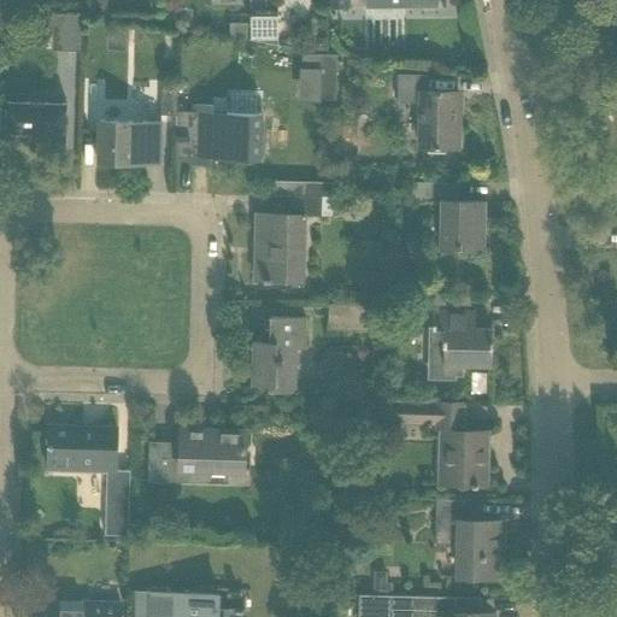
[(87,0),(87,16),(105,16),(104,0),(87,0)]
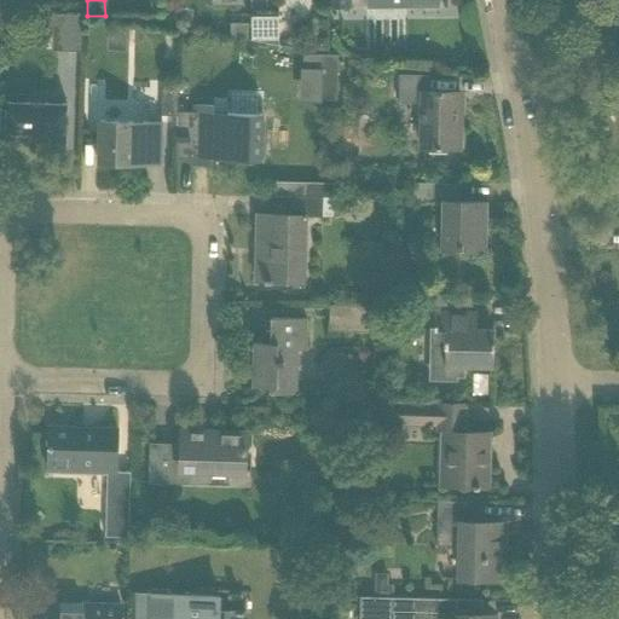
[(266,16),(266,0),(250,0),(252,39),(279,44),(279,16),(266,16)]
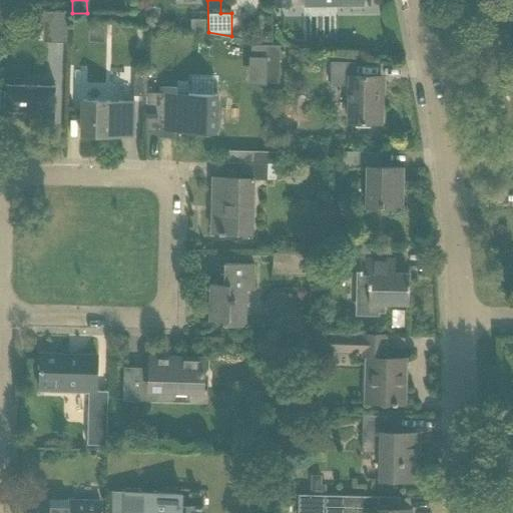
[(42,41),(67,42),(67,12),(43,11),(42,41)]
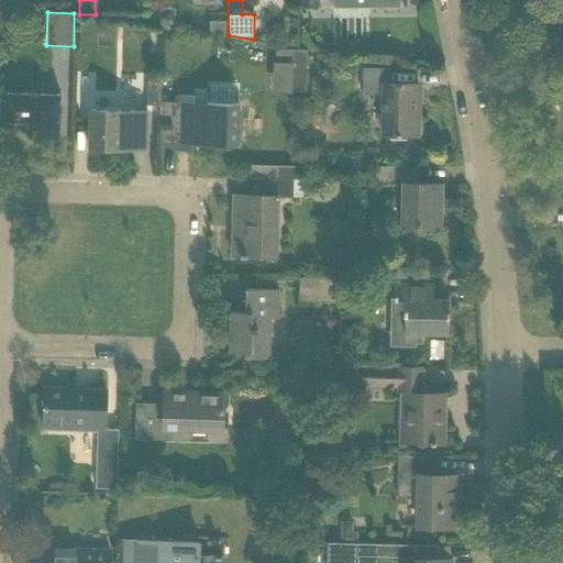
[(210,21),(210,33),(225,33),(225,21),(210,21)]
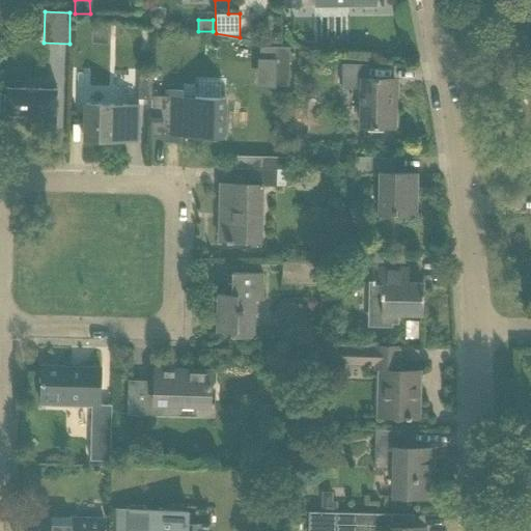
[(278,27),(269,27),(269,40),(278,40),(278,27)]
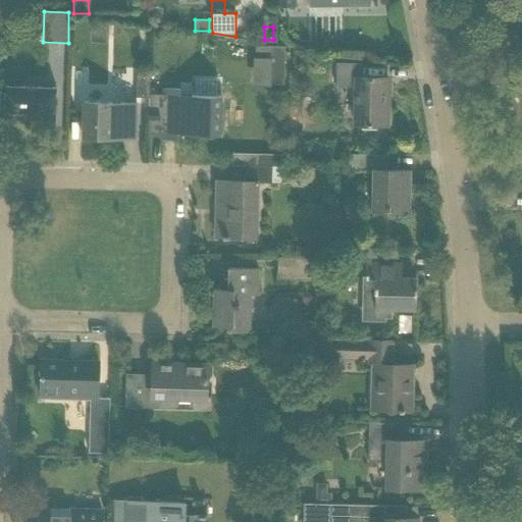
[(255,46),(254,56),(268,56),(267,85),(283,86),(284,46),(255,46)]
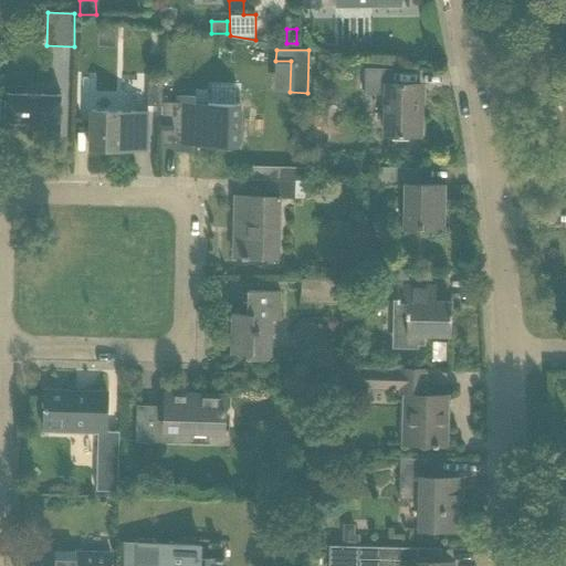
[(384,135),(398,136),(420,136),(420,112),(416,112),(417,85),(389,84),(390,67),(364,67),(364,94),(385,95),(384,135)]
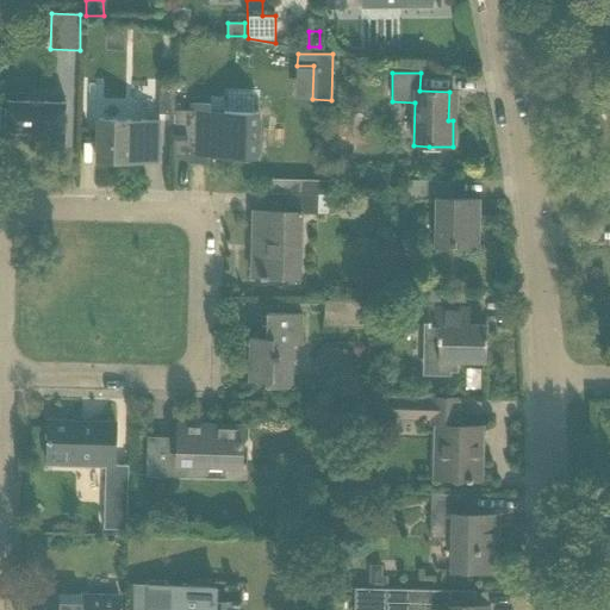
[(112,75),(112,100),(132,99),(132,75),(112,75)]
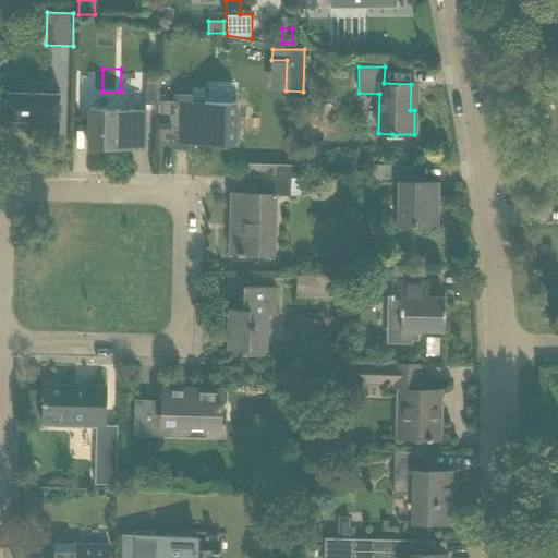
[(145,104),(158,105),(159,81),(145,80),(145,104)]
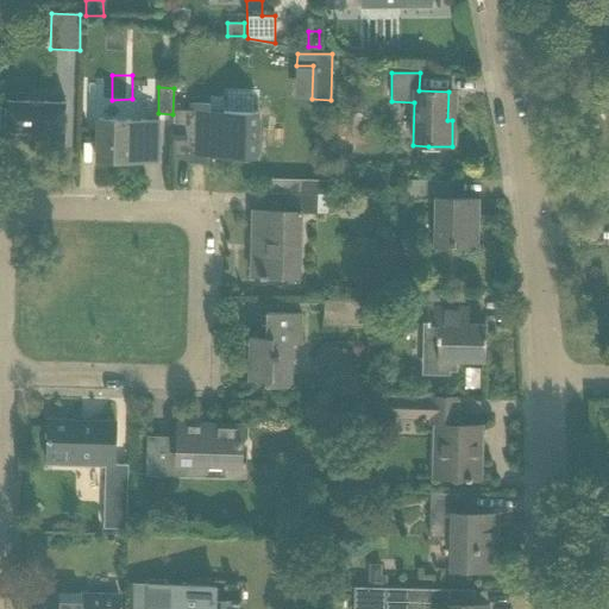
[(4,143),(7,144),(7,139),(45,140),(44,149),(64,149),(66,104),(6,101),(5,124),(4,124),(1,124),(0,124),(0,142),(2,143),(4,143)]
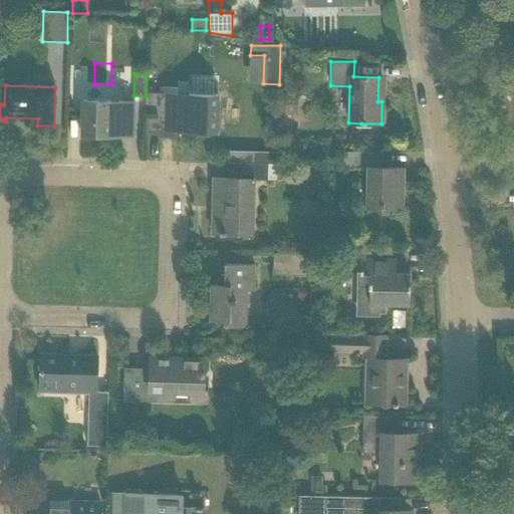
[(160,137),(175,138),(176,133),(216,134),(218,94),(178,93),(178,87),(162,87),(160,137)]
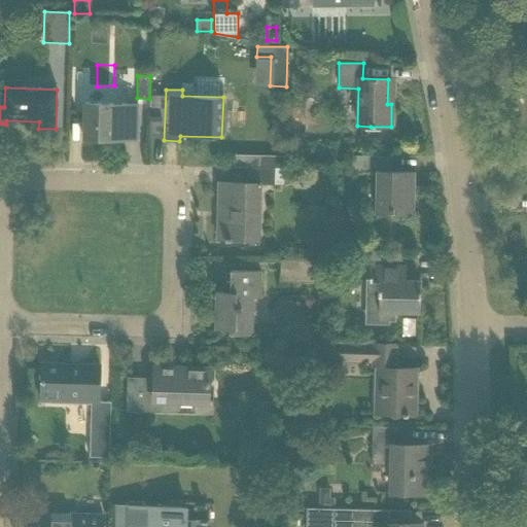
[(83,139),(137,140),(138,104),(84,102),(83,139)]
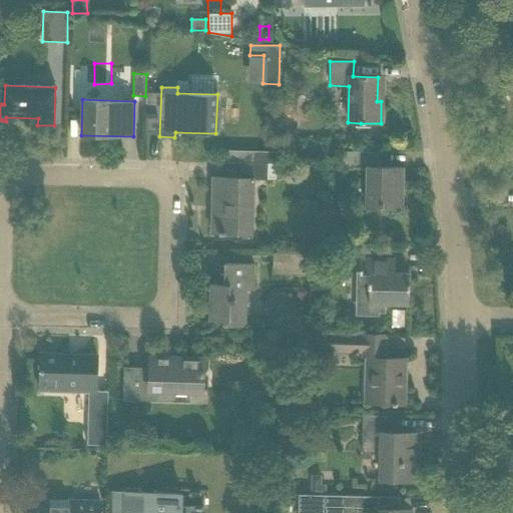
[(367,167),(366,207),(401,207),(402,167),(382,167),(382,152),(342,150),(342,167),(367,167)]
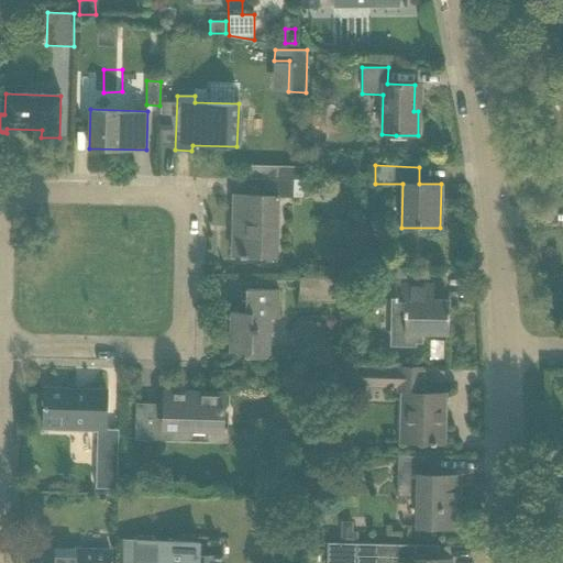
[(232,255),(254,255),(276,256),(277,196),(294,197),(294,179),(264,179),(264,196),(233,195),(232,255)]
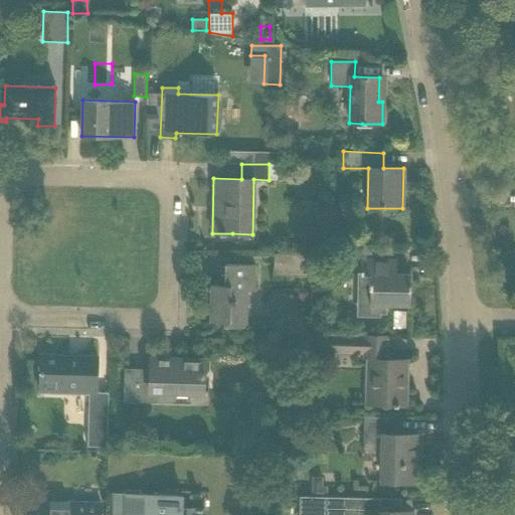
[(360,288),(359,314),(386,314),(386,305),(389,305),(409,305),(410,275),(395,275),(396,262),(396,260),(391,260),(392,248),(361,247),(361,259),(360,276),(370,276),(369,288),(360,288)]
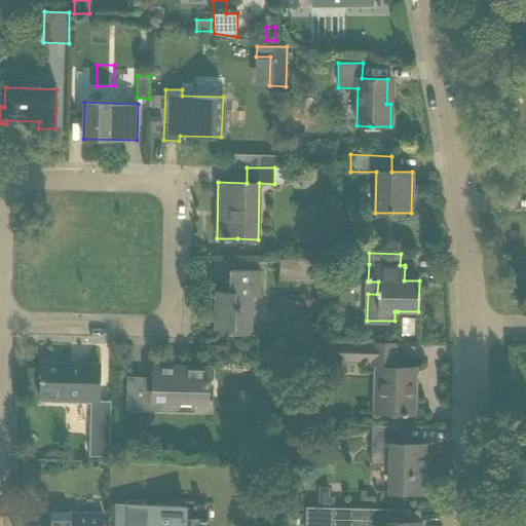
[(278,282),(317,283),(318,260),(278,259),(278,282)]
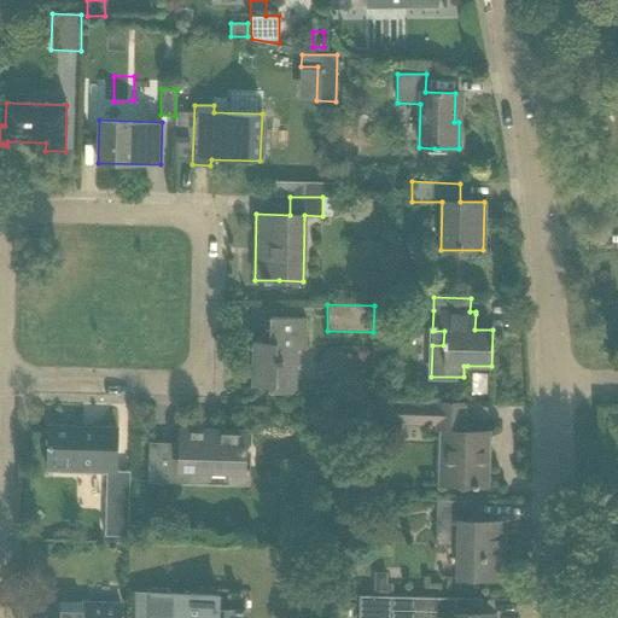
[(252,386),(270,386),(270,392),(297,392),(298,350),(305,350),(307,318),(269,318),(269,343),(252,342),(252,386)]
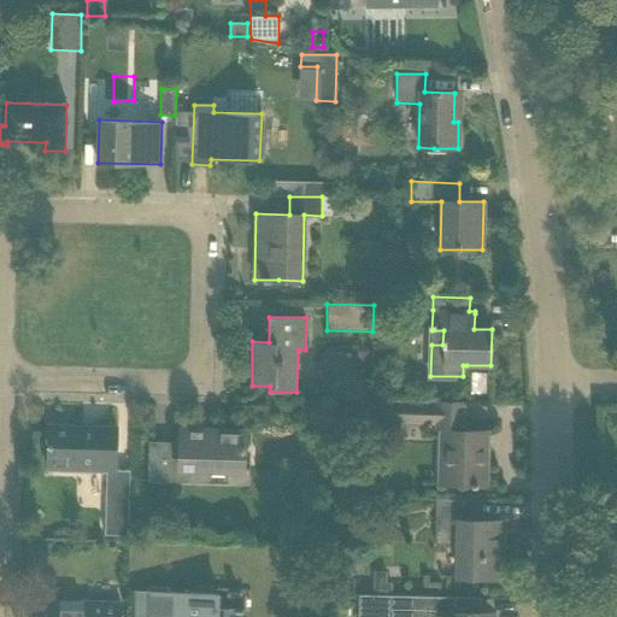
[(446,423),(445,483),(487,485),(488,432),(462,430),(463,404),(438,403),(438,405),(386,404),(385,422),(446,423)]
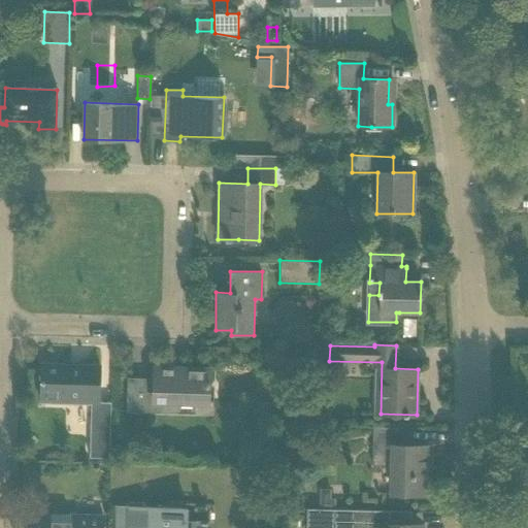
[(41,398),(62,398),(99,399),(100,366),(42,365),(41,398)]
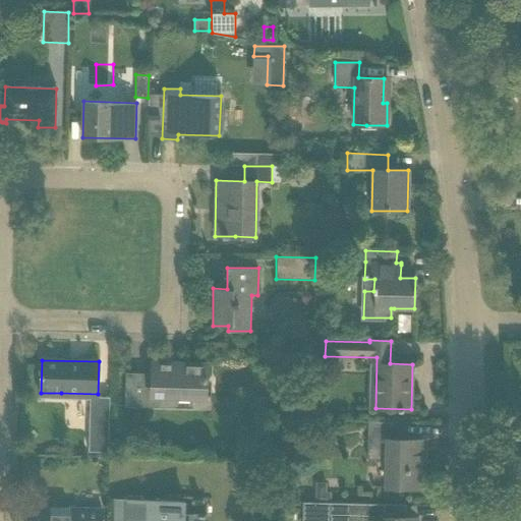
[(126,395),(125,405),(159,406),(173,407),(174,398),(206,399),(206,385),(207,364),(152,363),(152,375),(127,374),(126,395)]
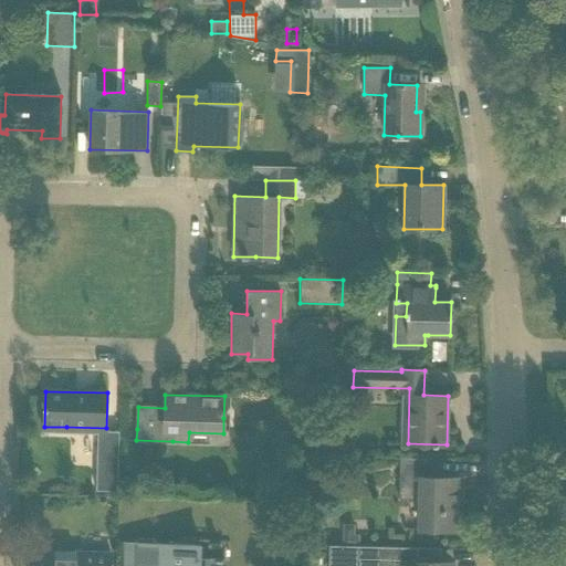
[(98,491),(117,491),(119,433),(108,433),(108,428),(106,428),(100,428),(98,491)]
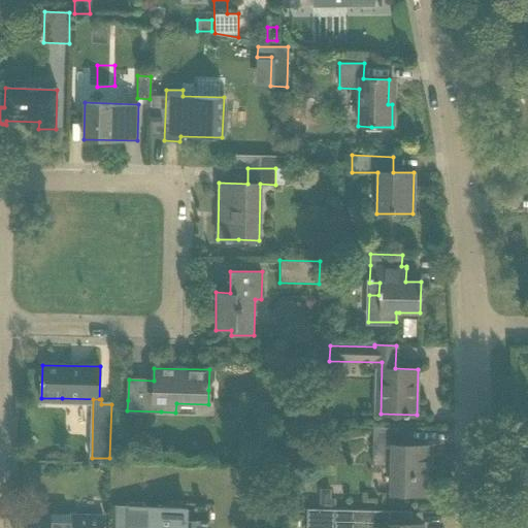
[(392,494),(416,494),(425,495),(426,447),(403,446),(403,428),(372,427),(371,466),(392,467),(392,494)]
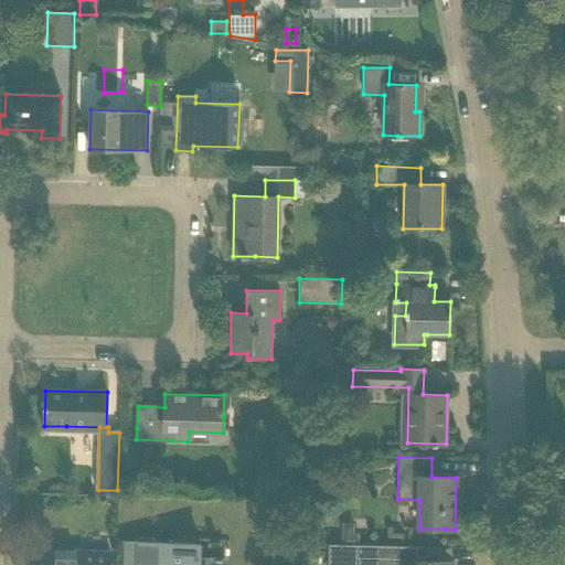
[(221,564),(222,555),(198,555),(198,545),(134,543),(132,564),(221,564)]
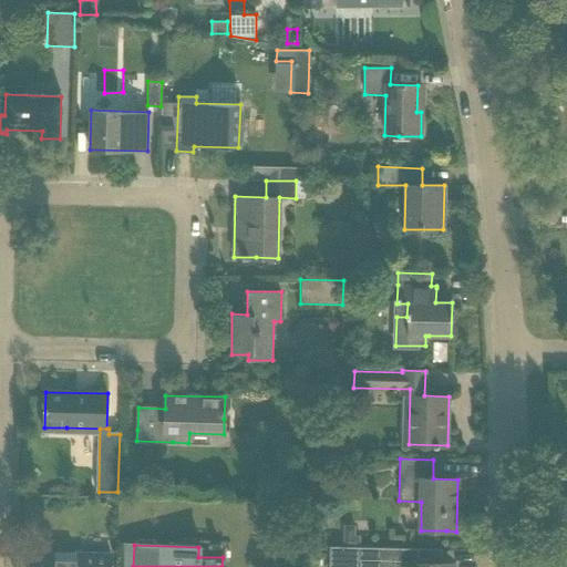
[(329,547),(328,566),(446,566),(446,563),(418,563),(418,548),(395,548),(329,547)]
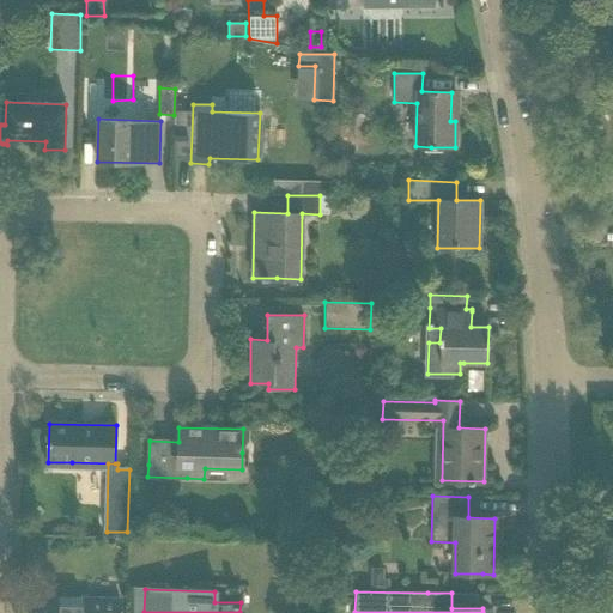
[(38,612),(119,612),(119,599),(89,599),(87,606),(64,606),(40,605),(38,612)]
